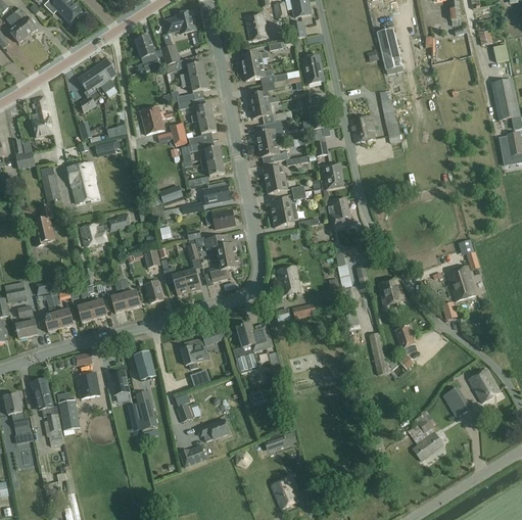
[(48,9),(52,5),(68,21),(80,11),(69,0),(56,0),(47,0),(43,4),(48,9)]
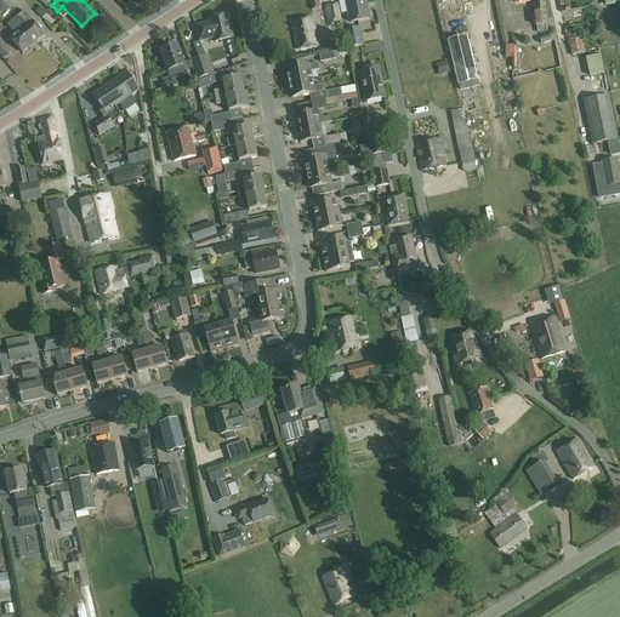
[(337,0),(325,3),(328,20),(340,17),(337,0)]
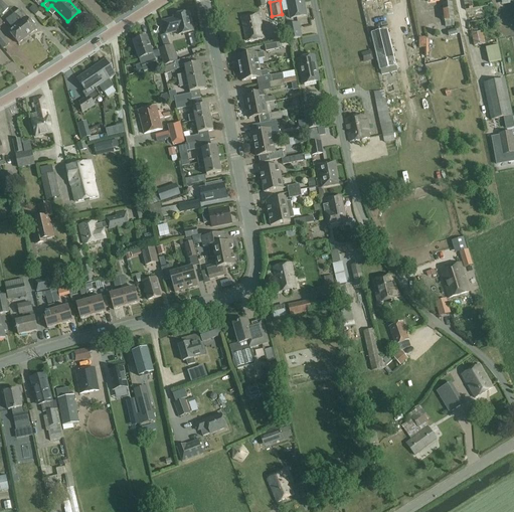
[(287,0),(290,16),(305,13),(302,0),(287,0)]
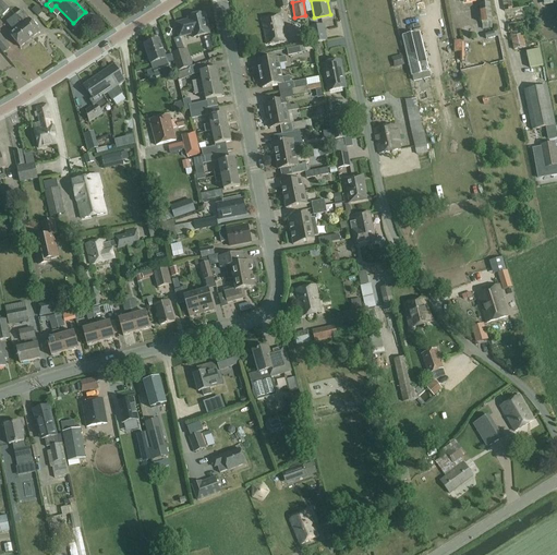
[(406,0),(412,34),(427,31),(422,0),(406,0)]
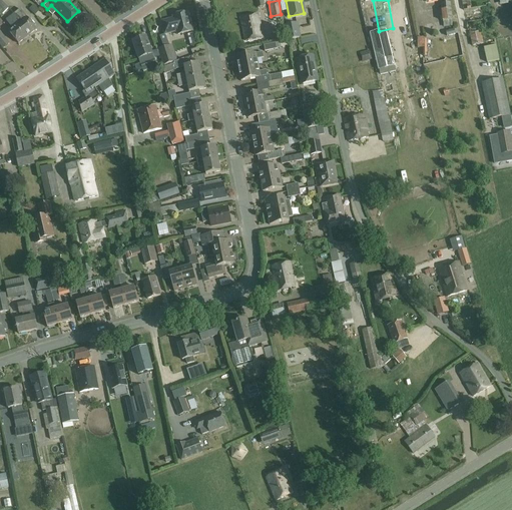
[(441,19),(452,17),(449,0),(440,1),(441,8),(439,8),(441,19)]
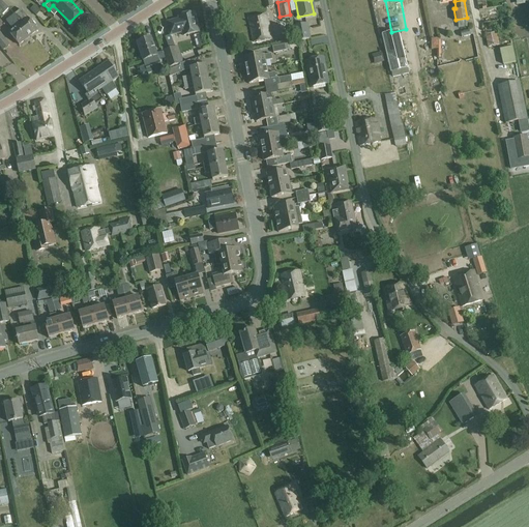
[(29,6),(33,11),(38,6),(34,2),(29,6)]
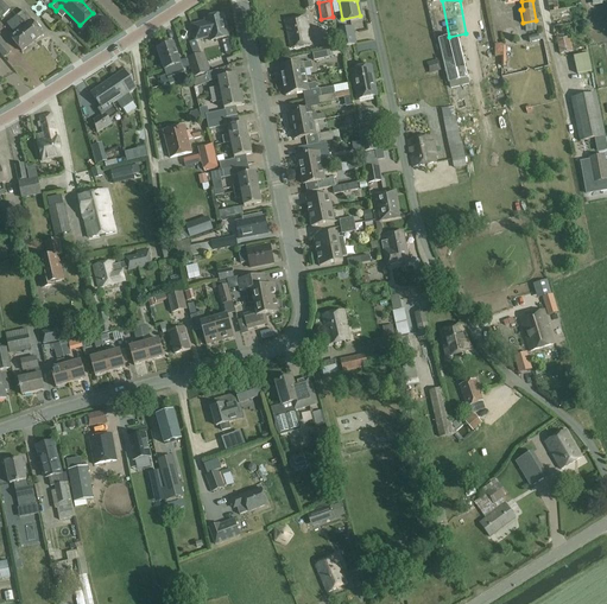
[(23,7),(13,16),(32,39),(43,31),(23,7)]
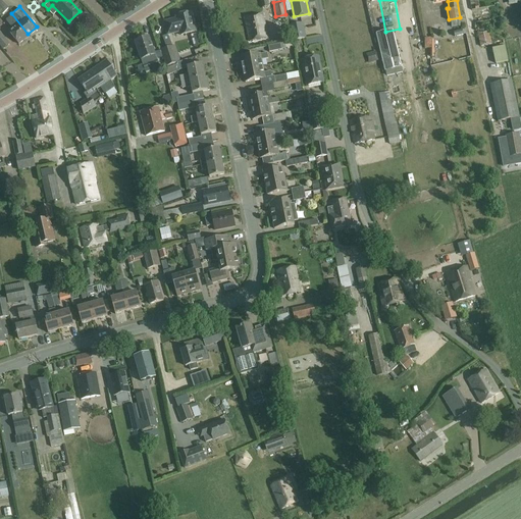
[(167,32),(179,29),(180,33),(196,29),(191,10),(175,13),(176,16),(164,18),(167,32)]
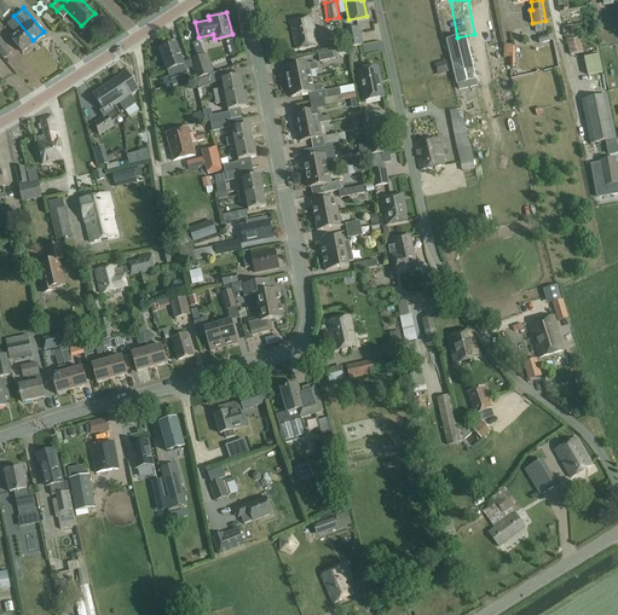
[(312,24),(311,15),(290,18),(292,28),(295,45),(316,41),(313,24),(312,24)]
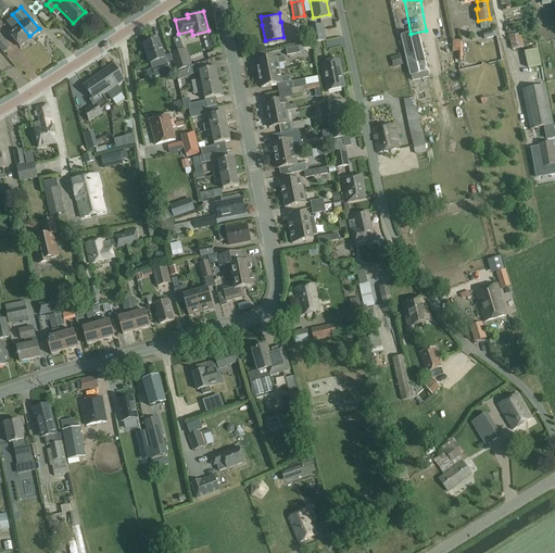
[(29,36),(12,14),(7,19),(13,28),(9,32),(20,44),(29,36)]
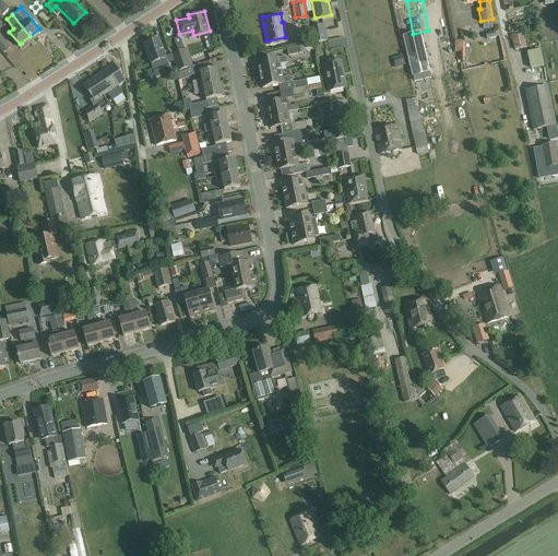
[(508,24),(510,31),(513,46),(525,44),(521,21),(508,24)]
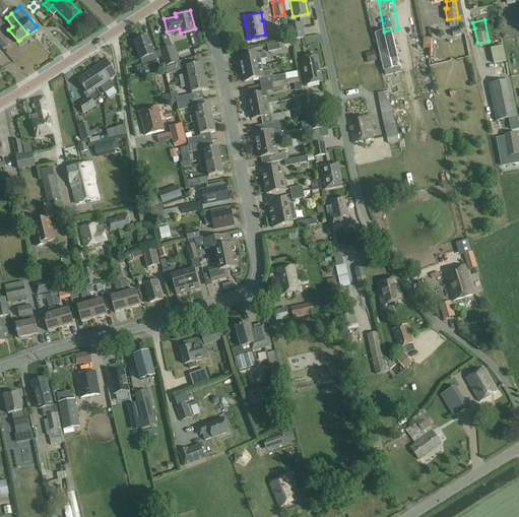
[(303,36),(300,21),(288,23),(290,38),(303,36)]
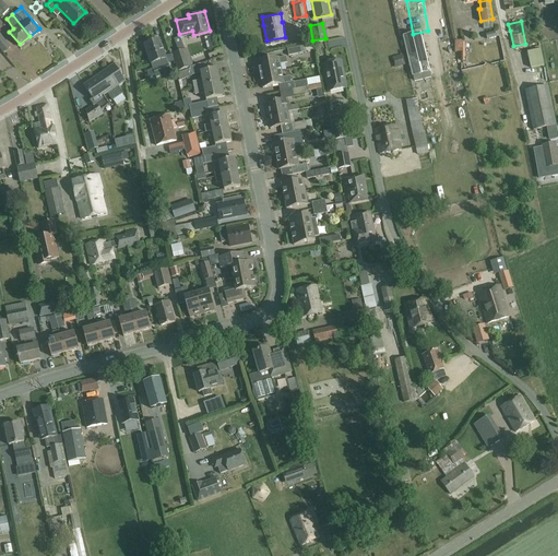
[(0,47),(2,50),(10,45),(0,32),(0,47)]
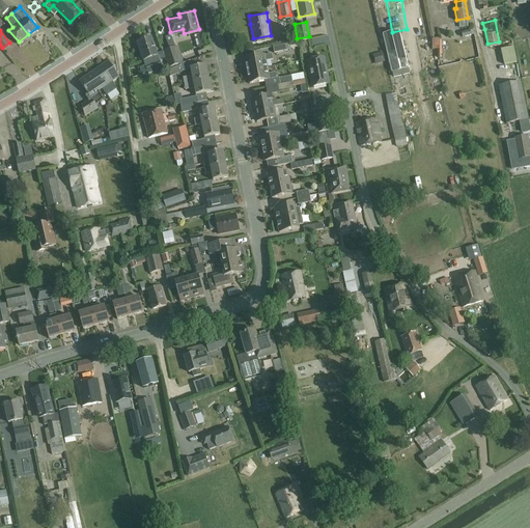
[(161,66),(157,53),(150,35),(137,40),(143,58),(142,58),(146,71),(161,66)]
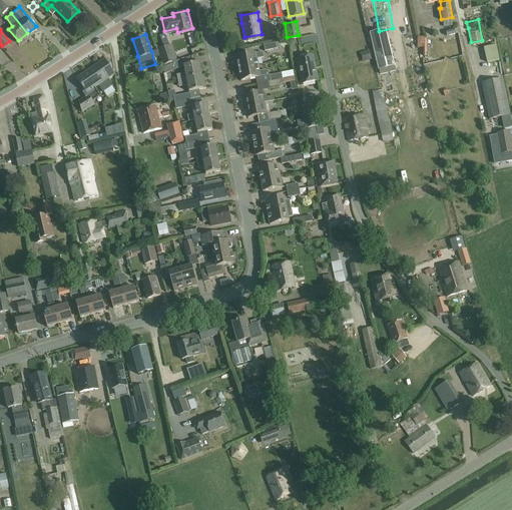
[(422,35),(417,35),(417,45),(422,46),(422,54),(426,54),(426,37),(422,37),(422,35)]
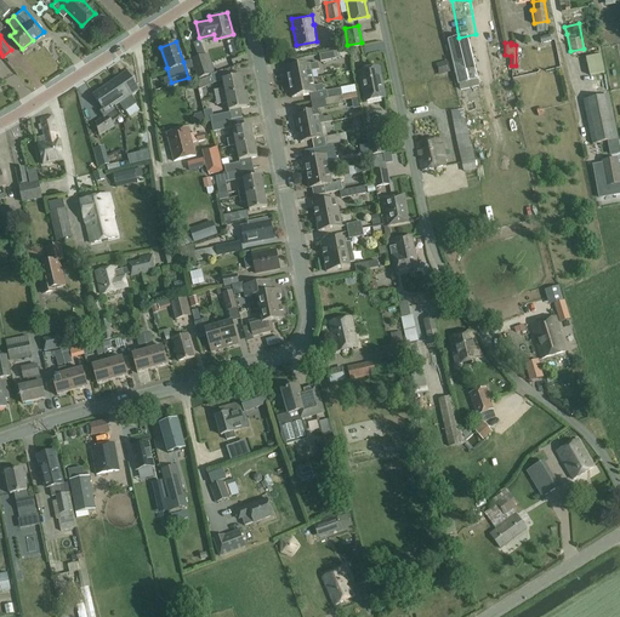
[(334,56),(333,49),(318,51),(319,58),(334,56)]
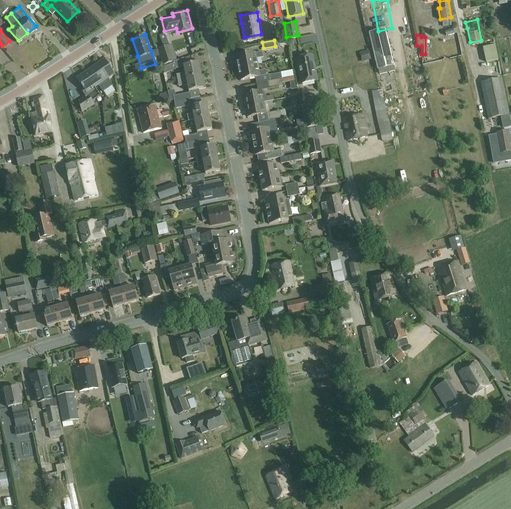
[(485,60),(497,58),(493,40),(489,41),(489,44),(482,45),(485,60)]
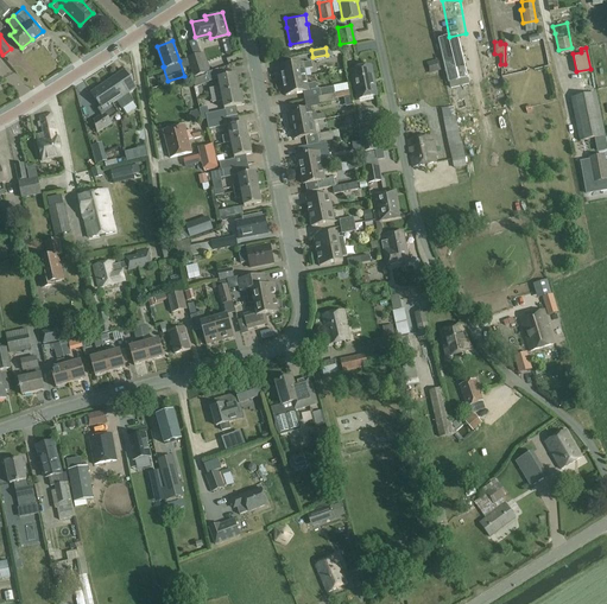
[(193,75),(207,70),(201,50),(187,55),(193,75)]
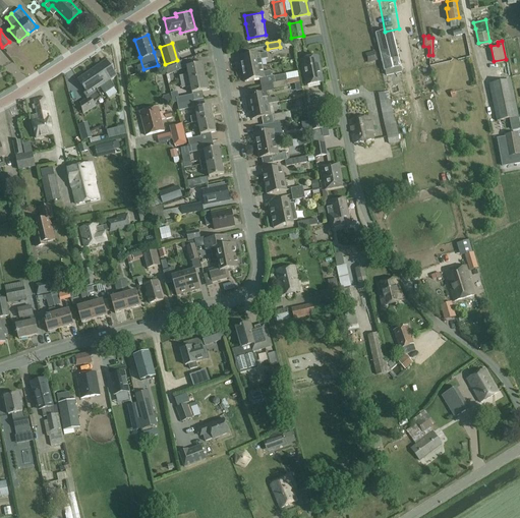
[(241,67),(261,63),(260,57),(267,56),(266,50),(258,51),(239,55),(241,67)]
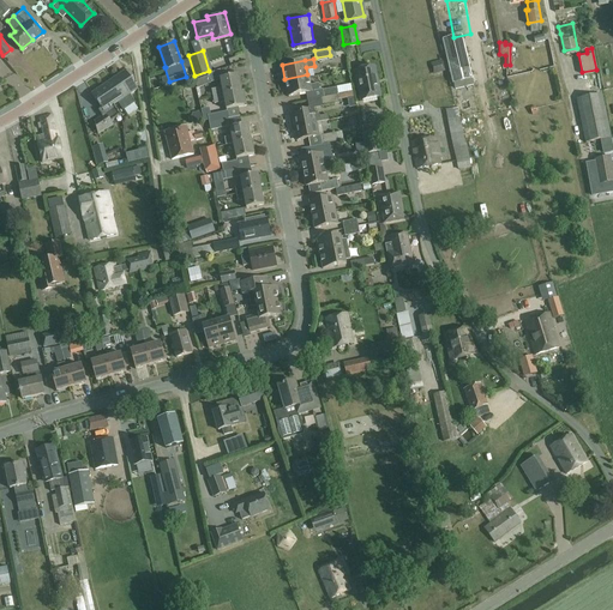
[(431,62),(433,71),(443,68),(442,60),(431,62)]
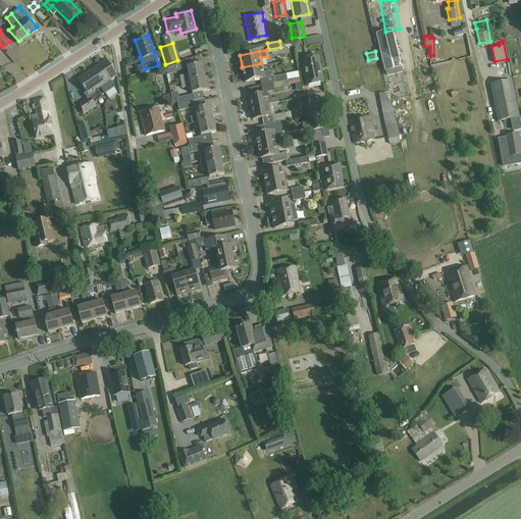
[(306,83),(322,80),(317,54),(301,58),(306,83)]
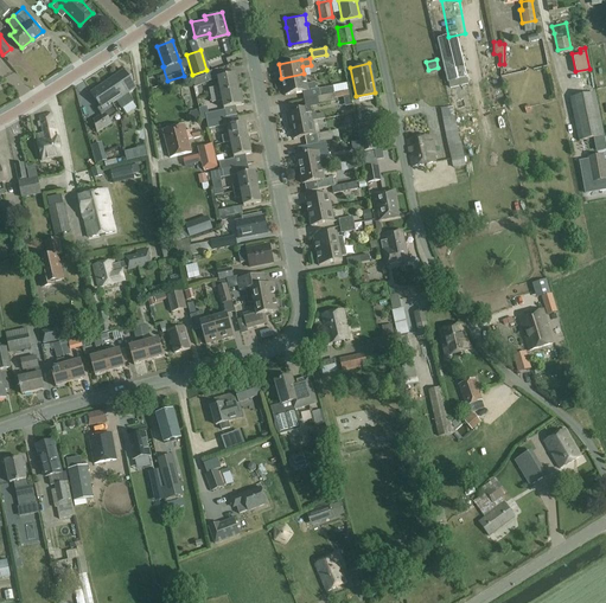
[(123,68),(90,90),(100,104),(97,107),(101,113),(93,117),(96,130),(112,120),(109,117),(119,111),(112,101),(135,85),(128,75),(131,72),(127,66),(123,68)]
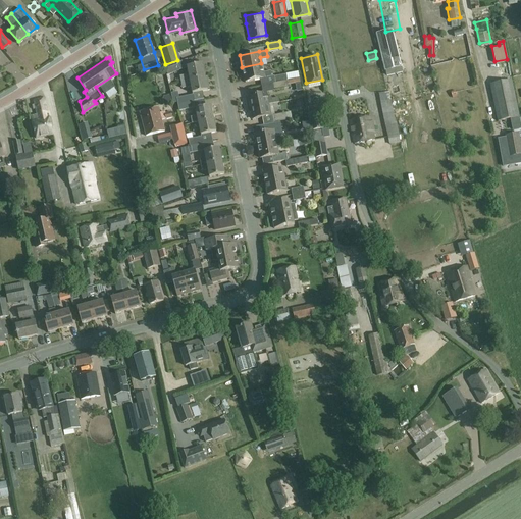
[(187,64),(189,72),(178,73),(179,80),(205,74),(202,61),(187,64)]
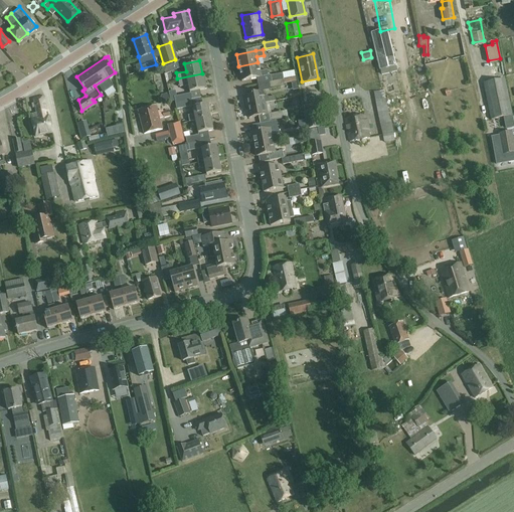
[(176,66),(174,61),(162,66),(165,71),(176,66)]
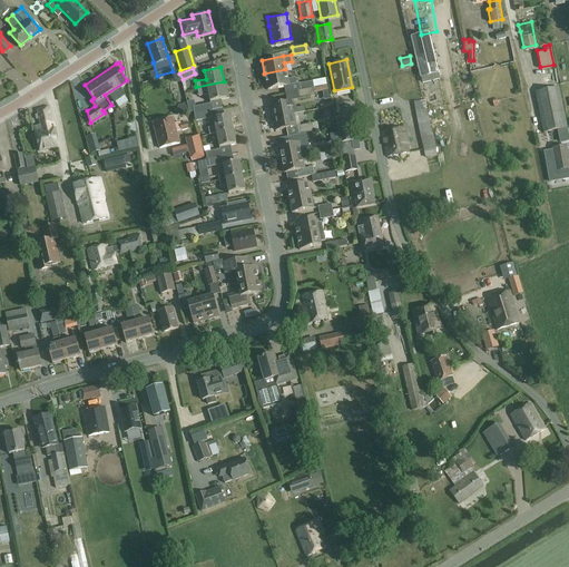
[(286,76),(285,69),(264,74),(267,87),(288,82),(296,81),(295,75),(286,76)]
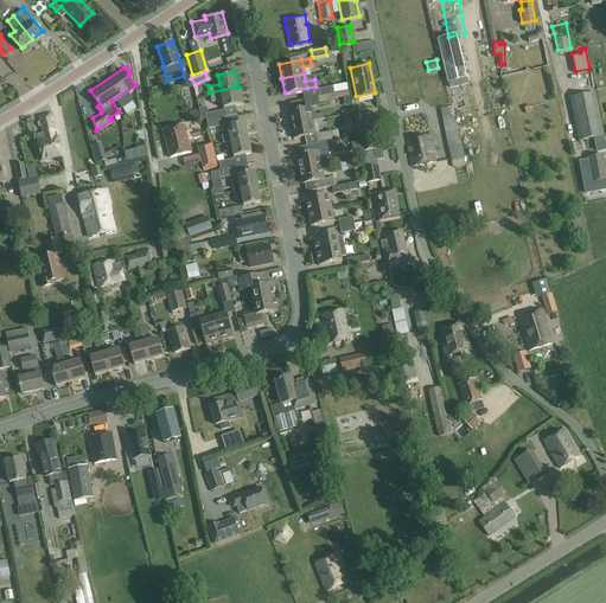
[(318,87),(319,94),(333,90),(332,83),(318,87)]
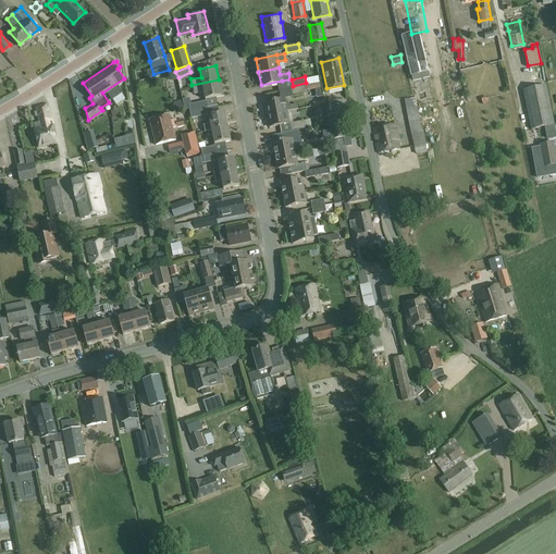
[(205,97),(221,94),(223,94),(222,85),(220,85),(219,79),(192,85),(193,93),(204,90),(205,97)]
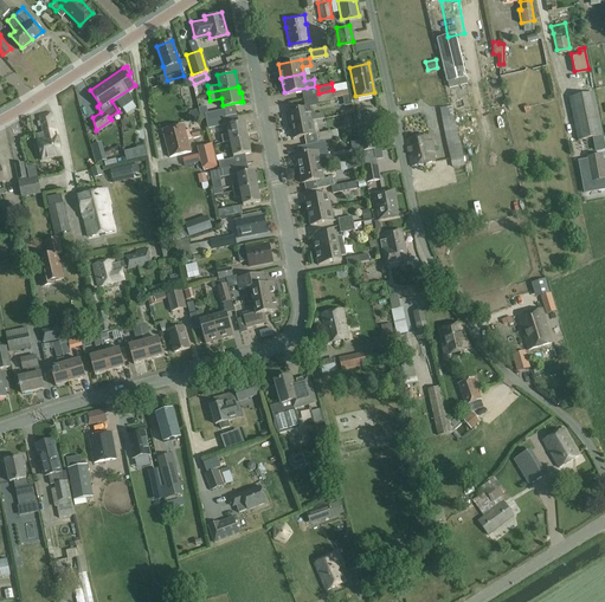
[(577,138),(602,133),(593,90),(567,95),(577,138)]
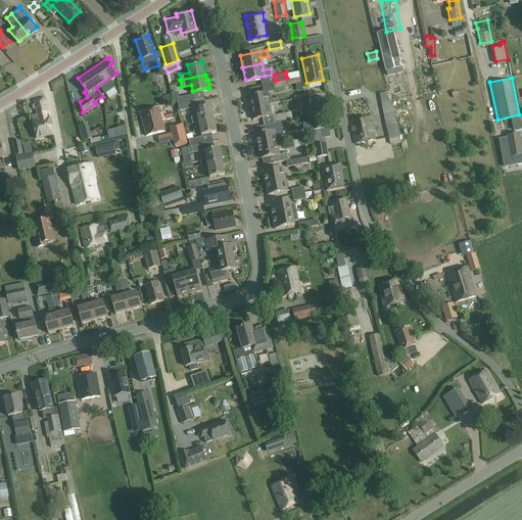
[(286,79),(275,81),(272,81),(274,88),(287,85),(286,79)]
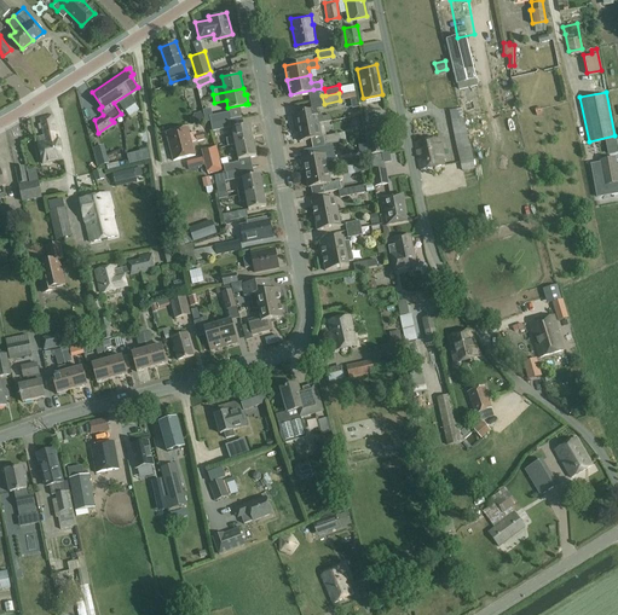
[(448,108),(450,117),(462,115),(460,105),(448,108)]
